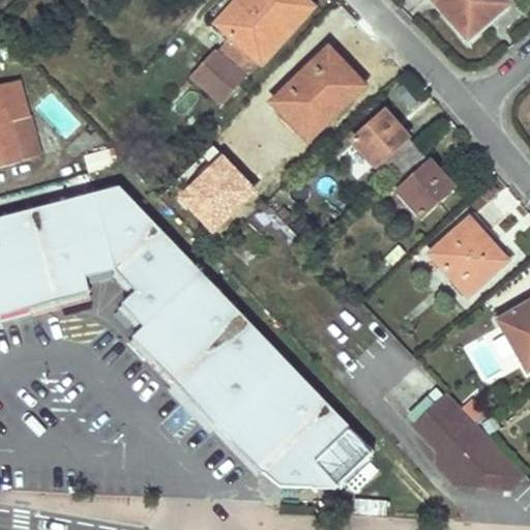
[(216,51),(215,50),(214,50),(190,77),(222,104),(257,62),(260,64),(311,6),(302,0),(237,0),(215,25),(229,37),(216,51)]
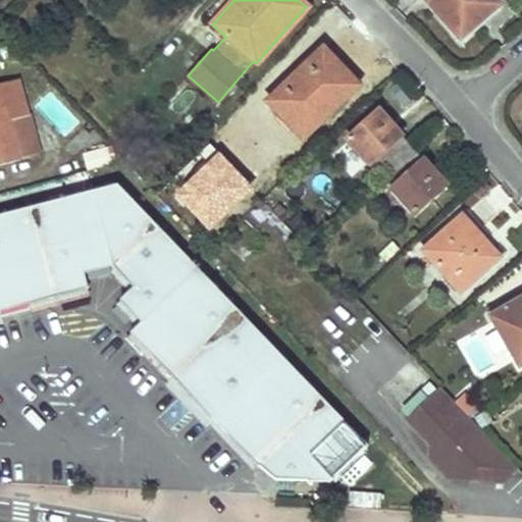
[(492,0),(426,0),(461,39),(498,5),(492,0)]
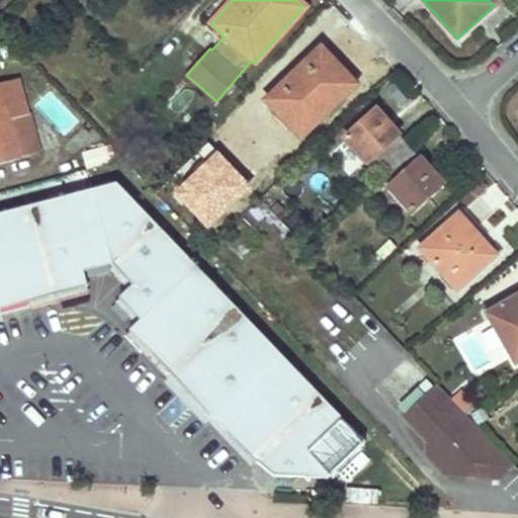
[(299,136),(348,88),(327,66),(332,61),(320,48),(265,100),(299,136)]
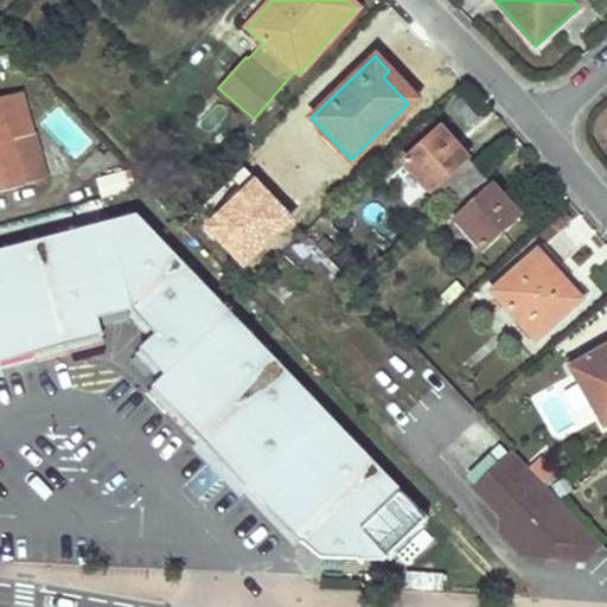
[(415,97),(389,71),(383,77),(408,103),(415,97)]
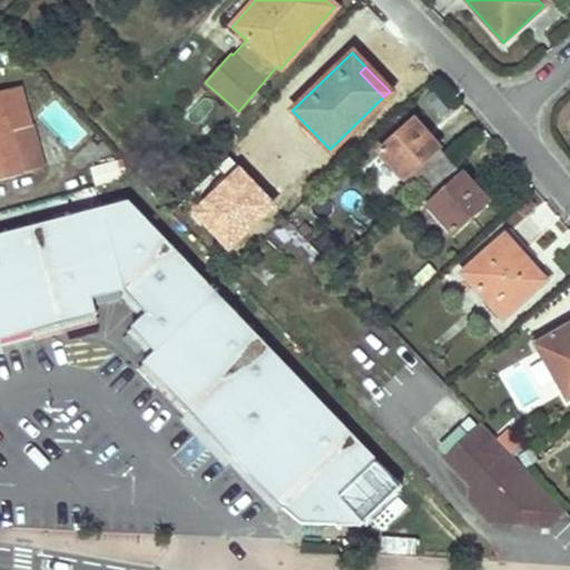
[(0,91),(0,179),(37,170),(17,88),(0,91)]
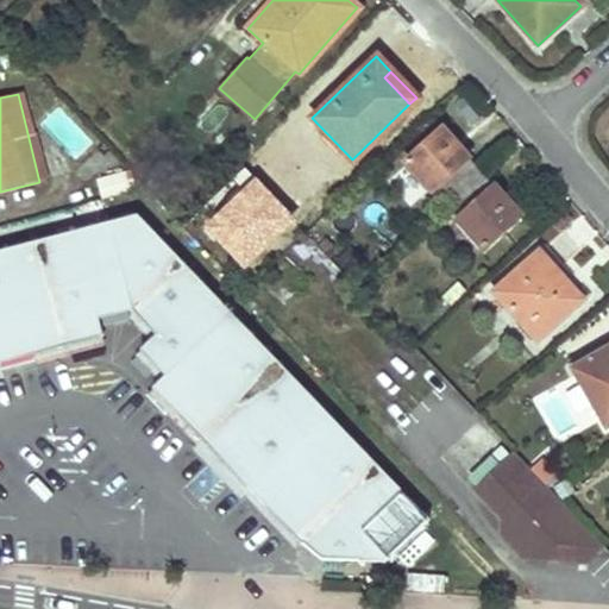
[(465,162),(463,164),(450,149),(454,145),(440,130),(405,162),(444,206),(477,175),(465,162)]
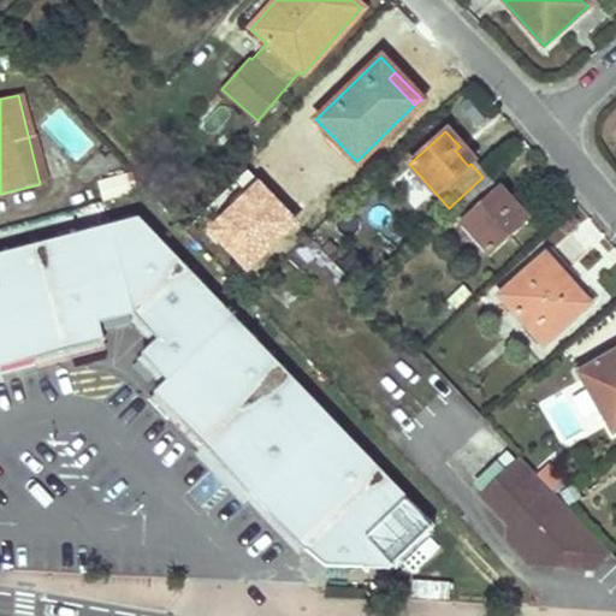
[(468,166),(471,164),(473,161),(460,147),(455,150),(468,166)]
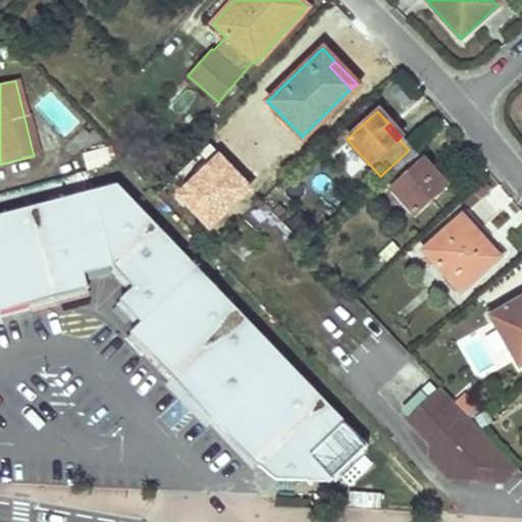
[(207,227),(251,184),(211,143),(201,153),(206,158),(172,193),(207,227)]
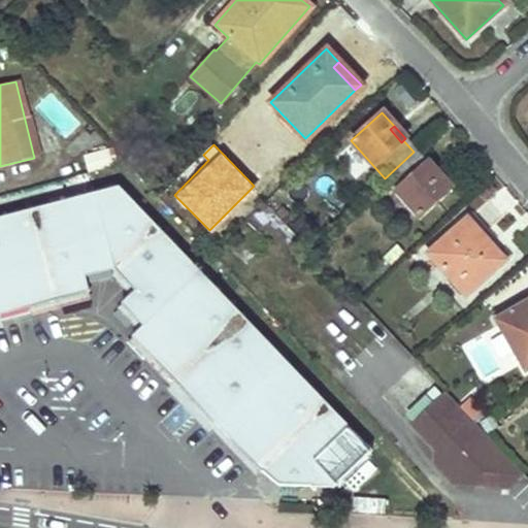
[(86,156),(90,171),(124,162),(110,149),(86,156)]
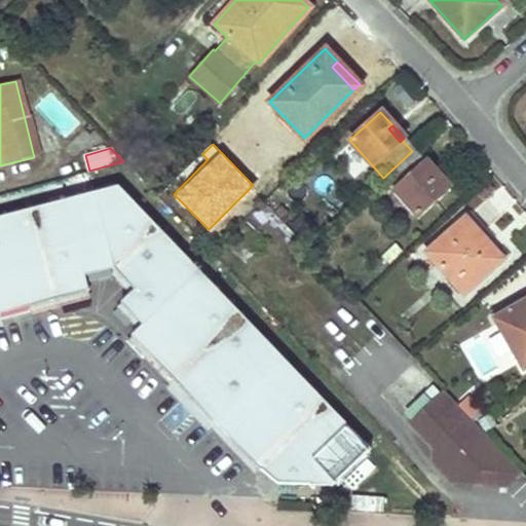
[(412,151),(383,178),(416,215),(448,186),(438,174),(433,179),(421,165),(422,163),(412,151)]
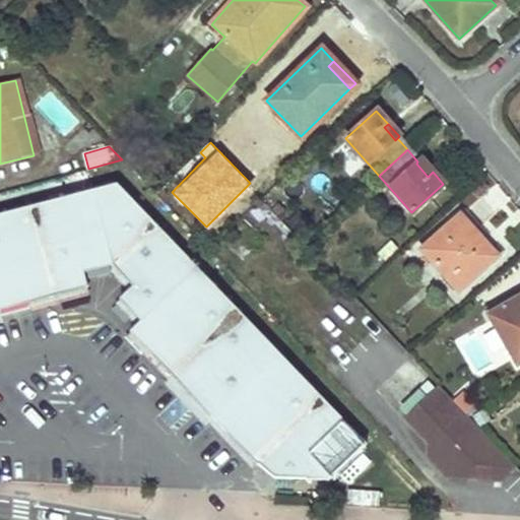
[(420,159),(417,161),(416,164),(428,177),(433,172),(420,159)]
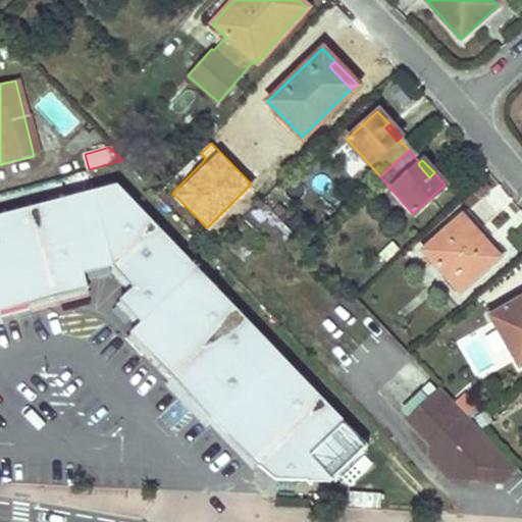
[(132,286),(125,293),(119,299),(131,310),(142,321),(129,332),(141,344),(145,348),(194,399),(209,415),(272,481),(327,480),(366,442),(261,333),(116,183),(0,213),(0,308),(59,293),(72,290),(86,286),(83,272),(112,264),(132,286)]
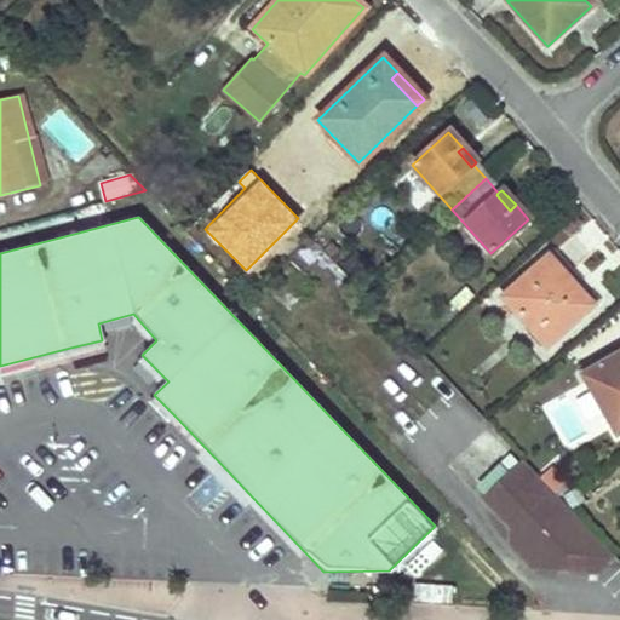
[(561,281),(586,310),(596,302),(552,254),(546,259),(563,279),(561,281)]
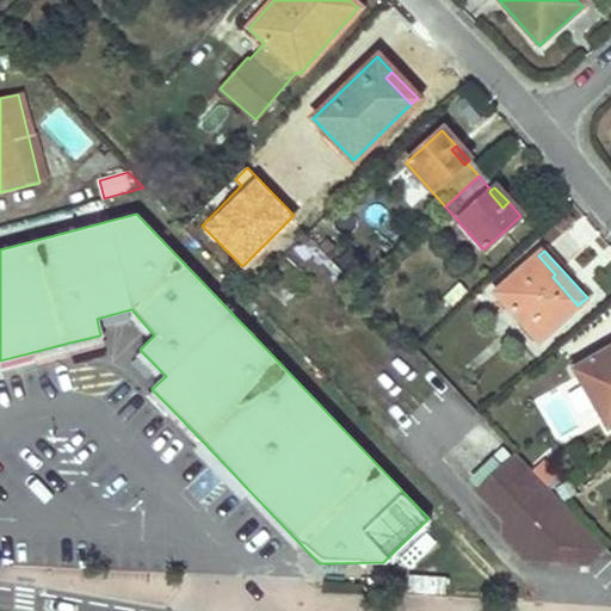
[(555,275),(538,255),(495,294),(537,341),(578,306),(553,277),(555,275)]
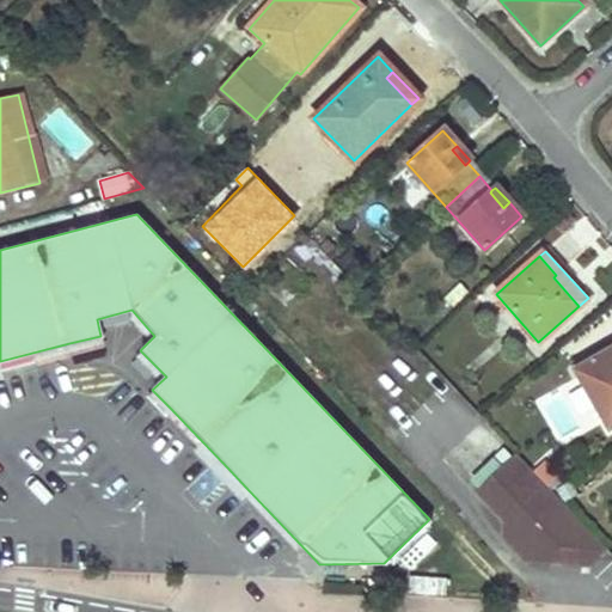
[(611,348),(574,371),(591,399),(607,429),(611,426),(611,348)]
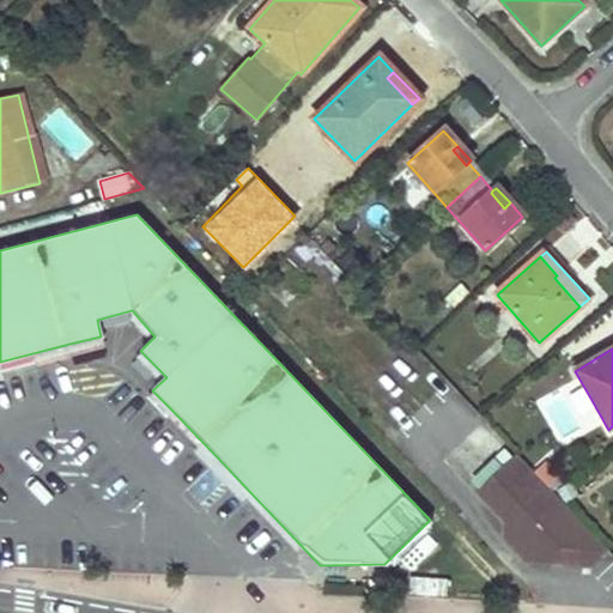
[(606,551),(517,457),(480,493),(508,523),(504,538),(527,562),(589,566),(606,551)]
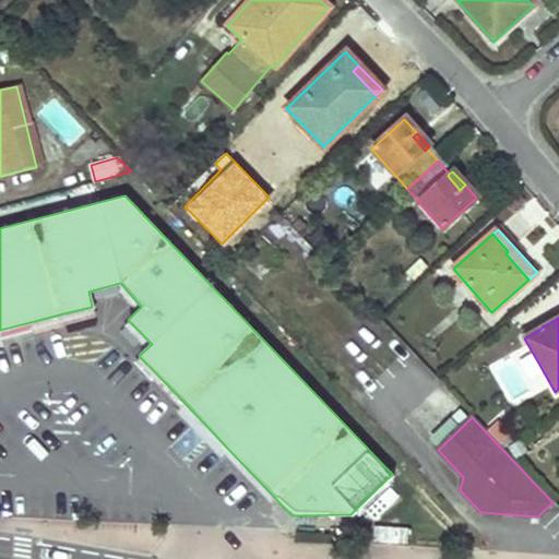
[(375,527),(373,542),(405,544),(406,530),(375,527)]
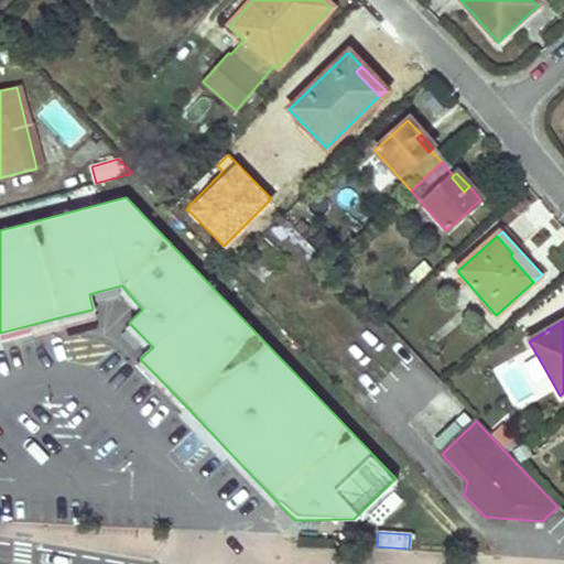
All buildings are outlined.
